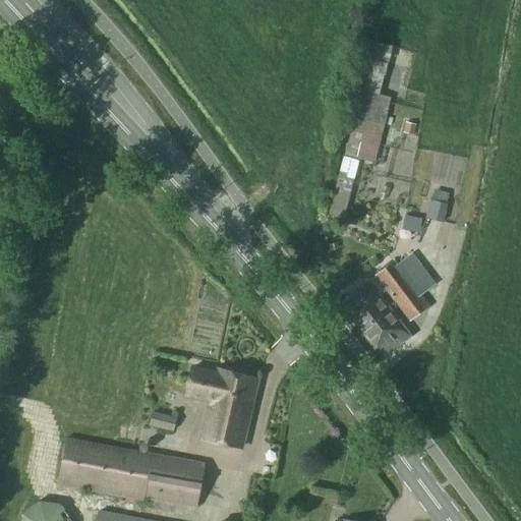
[(371,43),(368,59),(389,64),(392,47),(371,43)]
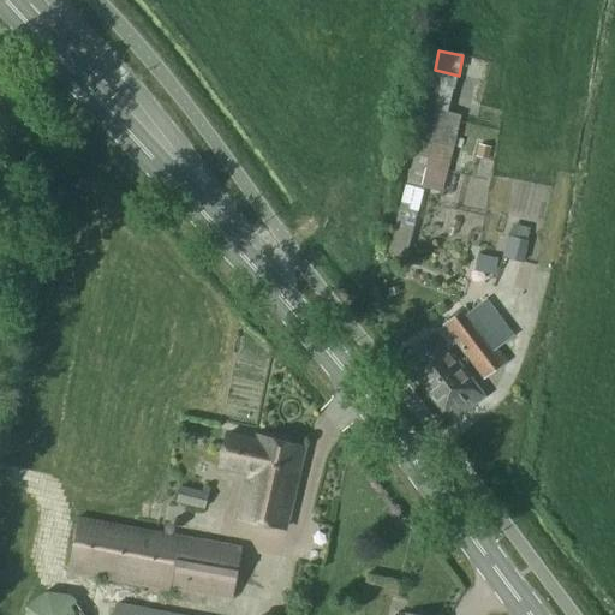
[(428,112),(447,117),(457,76),(419,66),(404,126),(423,131),(428,112)]
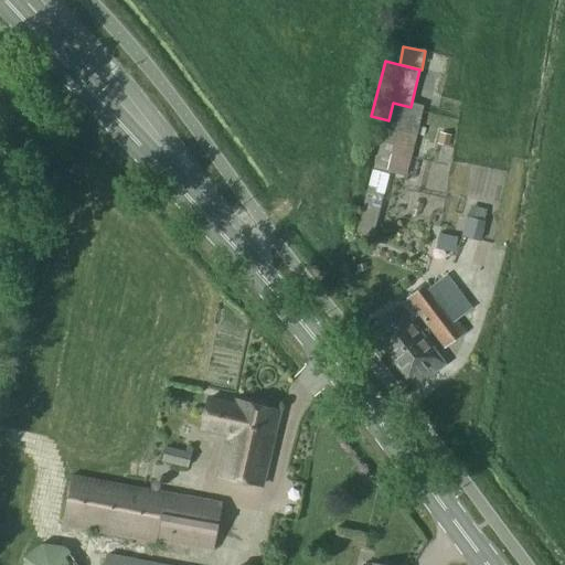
[(385,130),(375,169),(405,177),(423,110),(411,107),(393,103),(388,120),(385,130)]
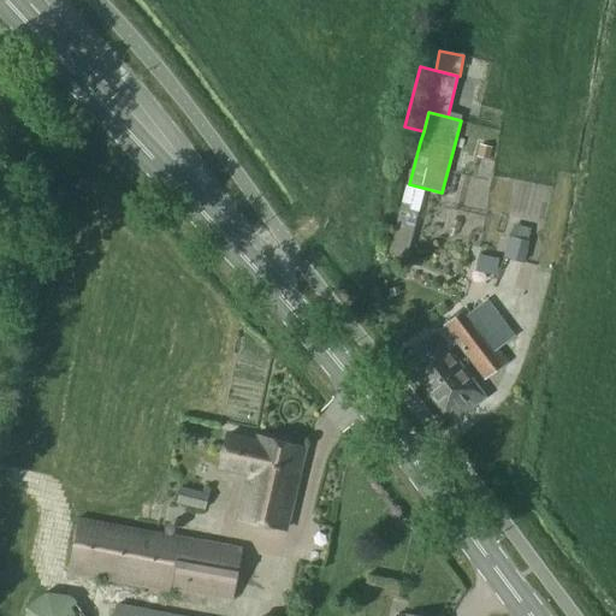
[(491,148),(479,146),(477,158),(489,160),(491,148)]
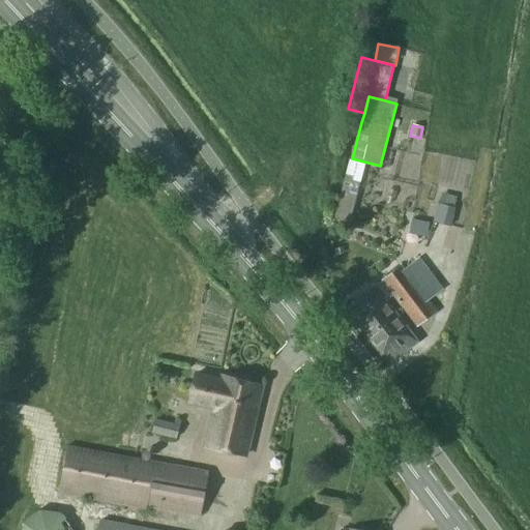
[(344,180),(333,218),(349,223),(359,184),(344,180)]
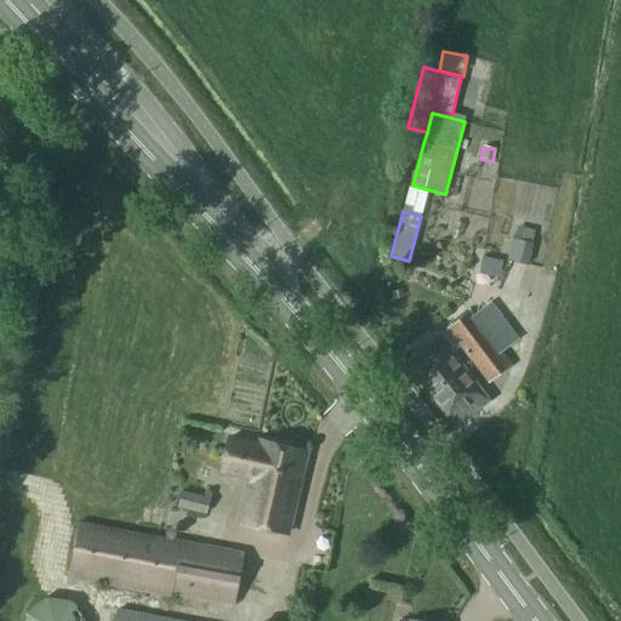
[(512,240),(507,261),(528,266),(534,244),(531,244),(516,240),(512,240)]
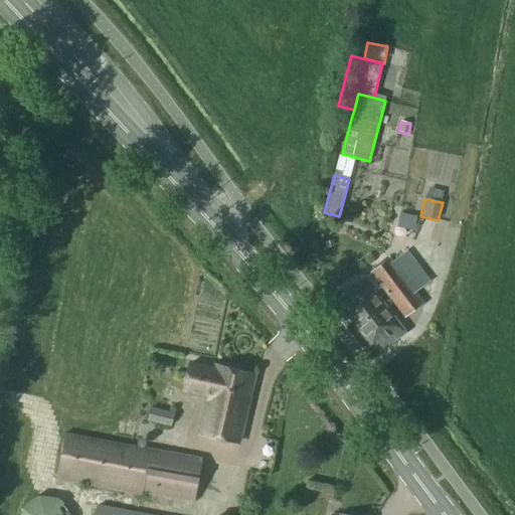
[(417,217),(399,213),(397,227),(414,230),(417,217)]
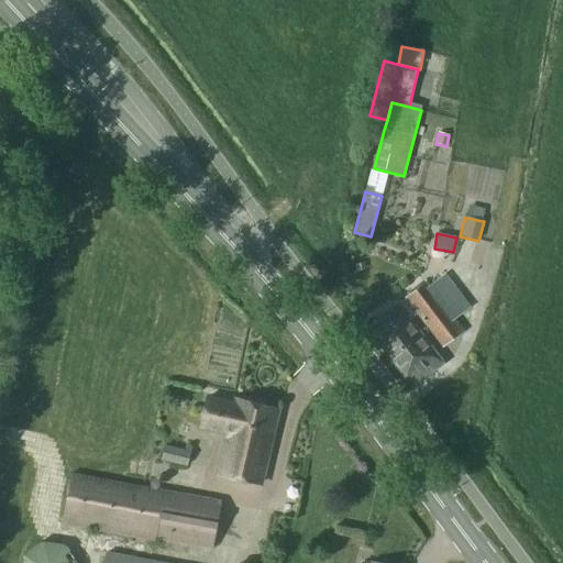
[(397,305),(376,322),(384,332),(377,338),(406,375),(412,371),(420,381),(442,364),(419,333),(409,320),(417,315),(428,328),(443,348),(462,333),(453,321),(424,284),(405,299),(406,299),(398,306),(397,305)]
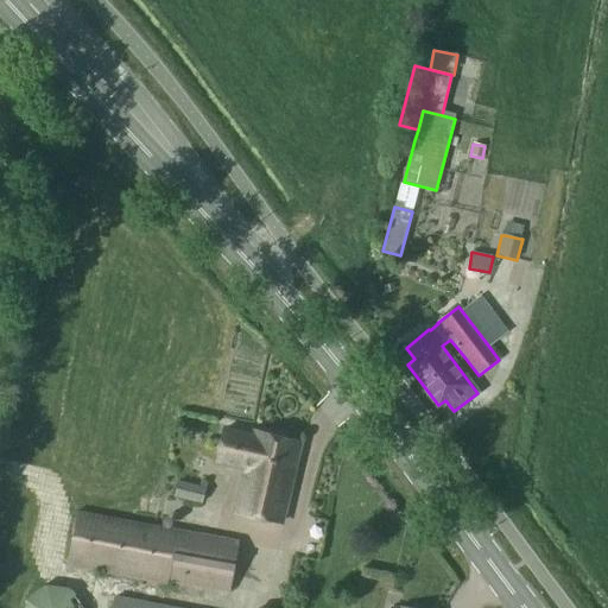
[(282,524),(299,444),(253,435),(253,437),(225,431),(216,463),(245,470),(235,513),(282,524)]
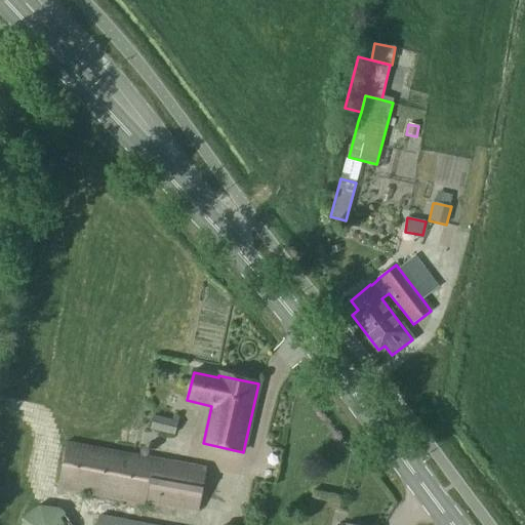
[(151,431),(173,436),(176,423),(154,418),(151,431)]
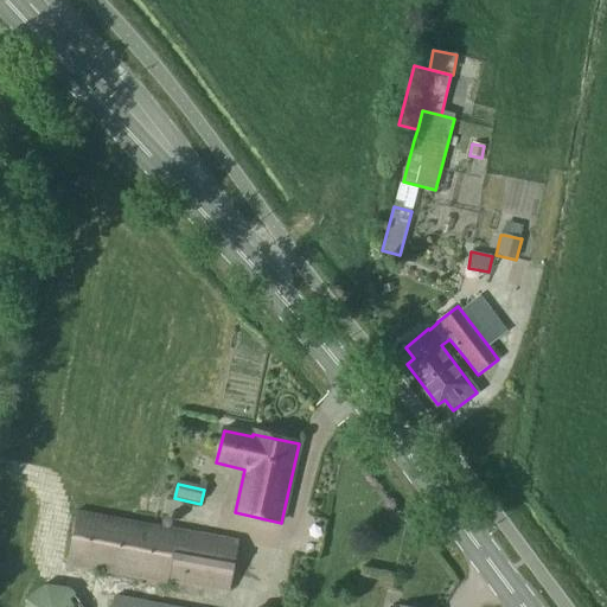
[(66,567),(168,586),(168,583),(229,594),(237,543),(77,512),(66,567)]
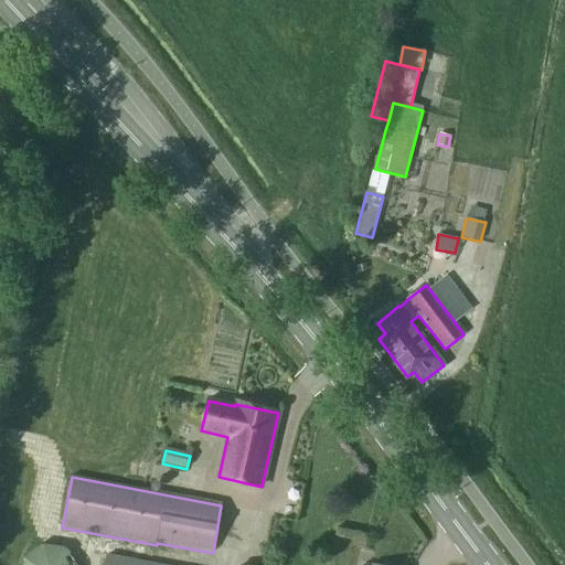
[(22,560),(21,564),(77,564),(65,548),(42,545),(22,560)]
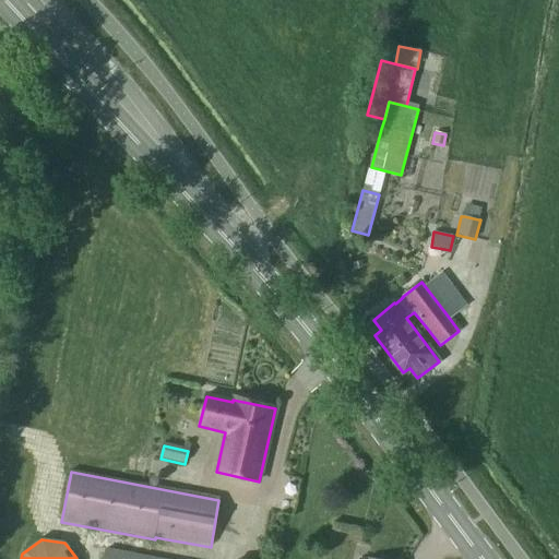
[(102,558),(155,558),(105,549),(102,558)]
